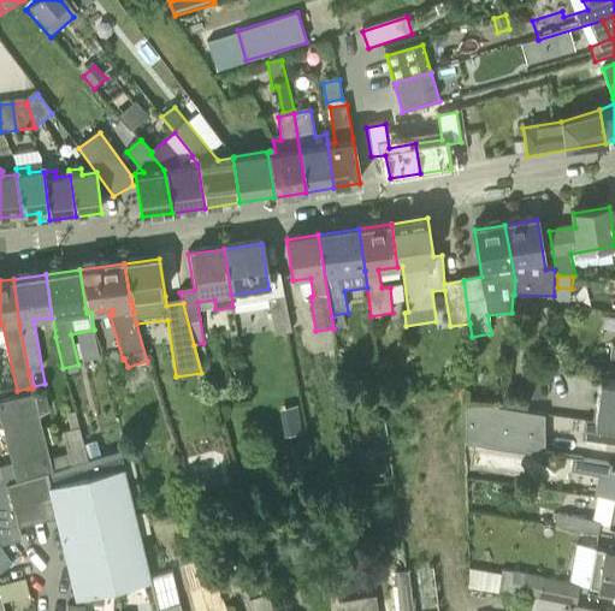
[(268,298),(276,337),(291,334),(284,296),(268,298)]
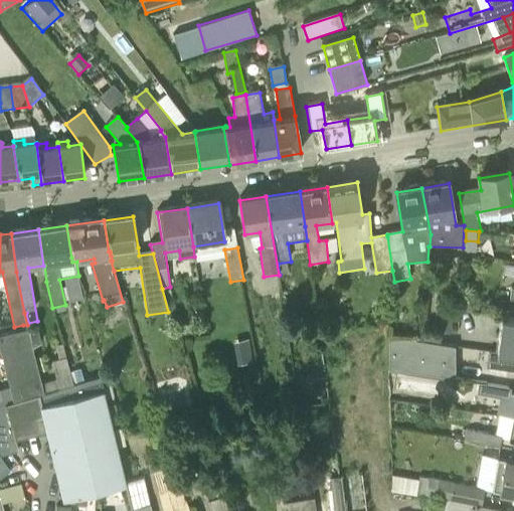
[(513,320),(502,318),(497,353),(513,355),(513,320)]
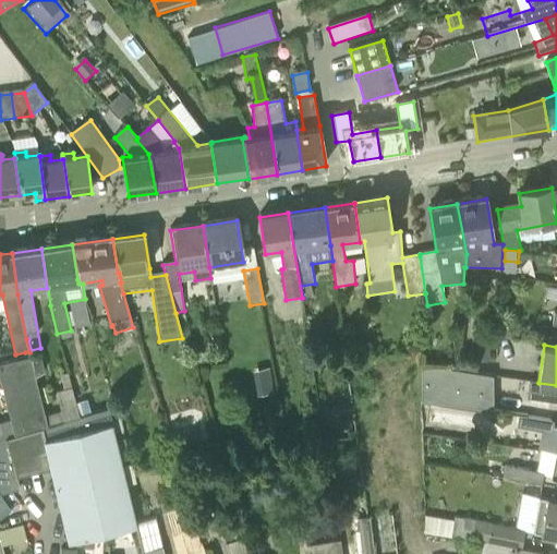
[(476,347),(476,363),(491,362),(491,347),(476,347)]
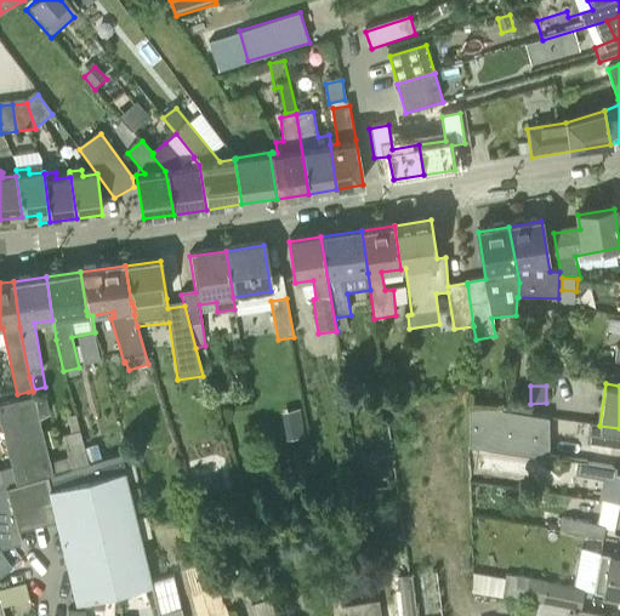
[(34,398),(30,399),(35,420),(40,418),(50,416),(45,395),(34,398)]
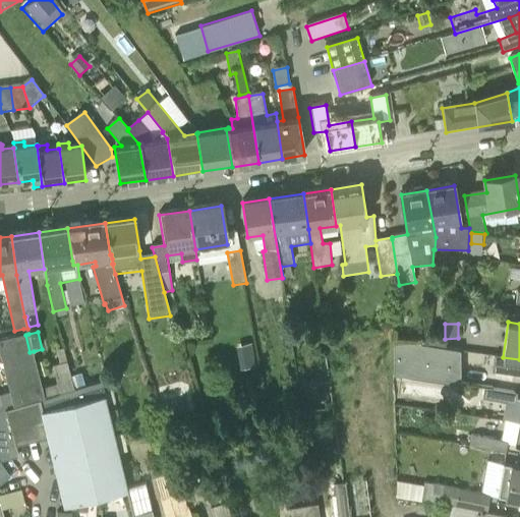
[(0,355),(13,408),(42,400),(30,352),(25,335),(0,340),(0,355)]
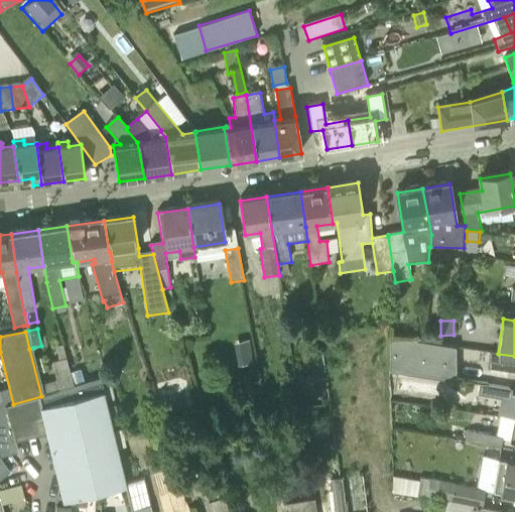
[(424,343),(441,346),(442,337),(425,336),(424,343)]
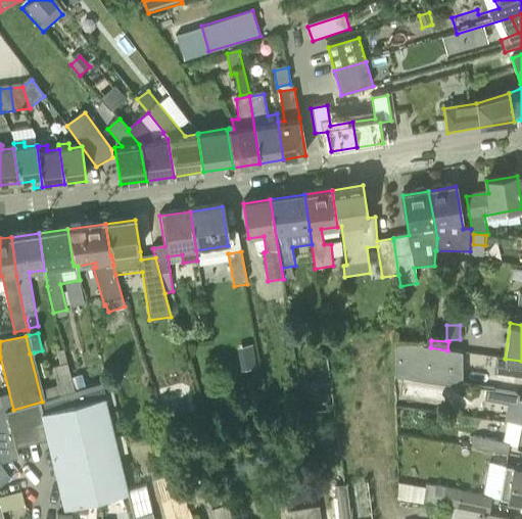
[(447,350),(430,347),(411,344),(395,346),(395,378),(463,388),(463,352),(447,350)]
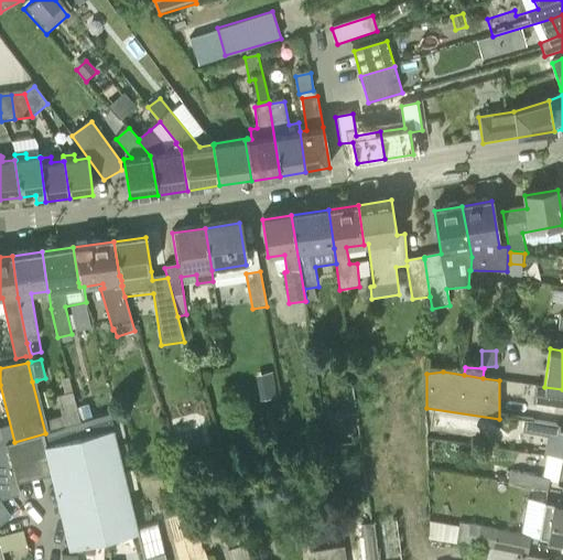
[(57,397),(62,417),(65,428),(82,422),(77,408),(69,378),(62,380),(65,395),(57,397)]
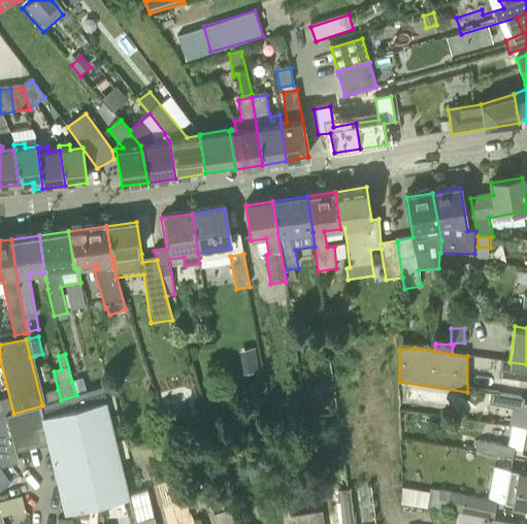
[(526,364),(509,362),(501,361),(499,379),(526,383),(526,364)]
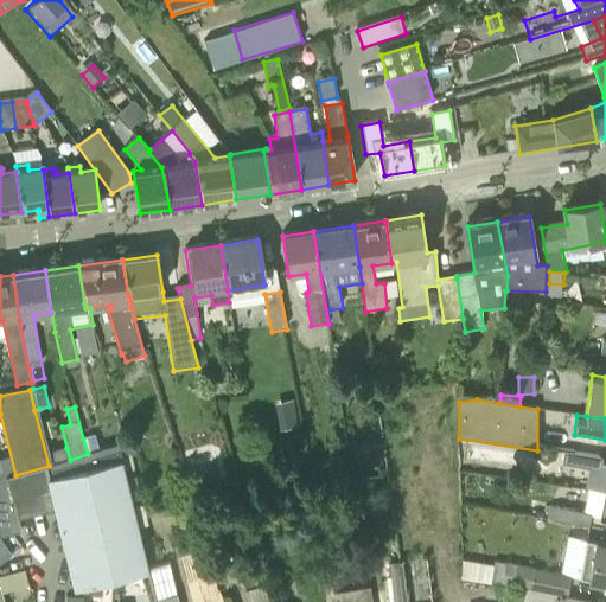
[(96,436),(83,439),(88,454),(101,450),(96,436)]
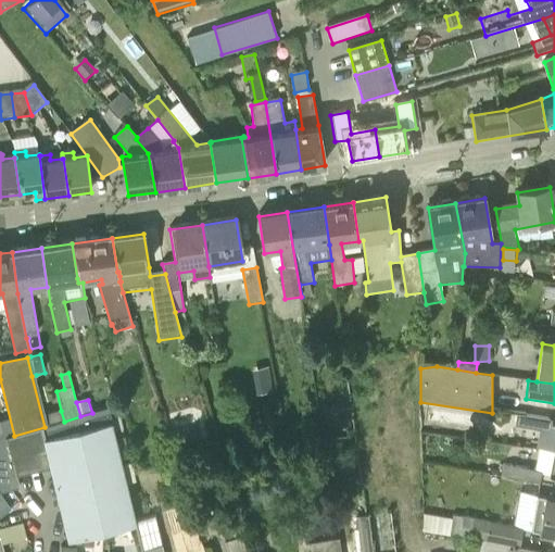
[(51,467),(68,542),(124,528),(137,525),(109,409),(92,413),(80,416),(64,422),(45,427),(14,436),(7,438),(17,476),(51,467)]
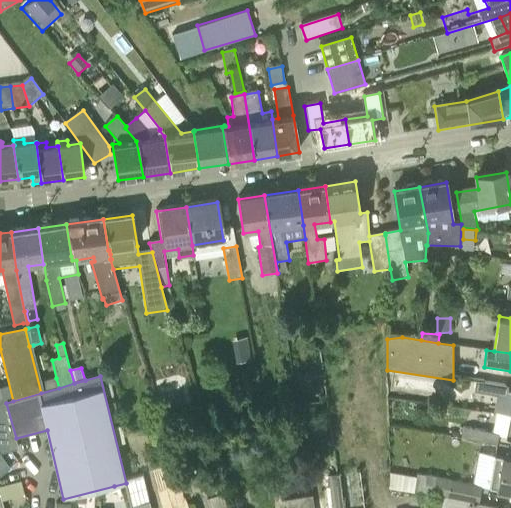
[(482,395),(505,399),(507,388),(484,384),(482,395)]
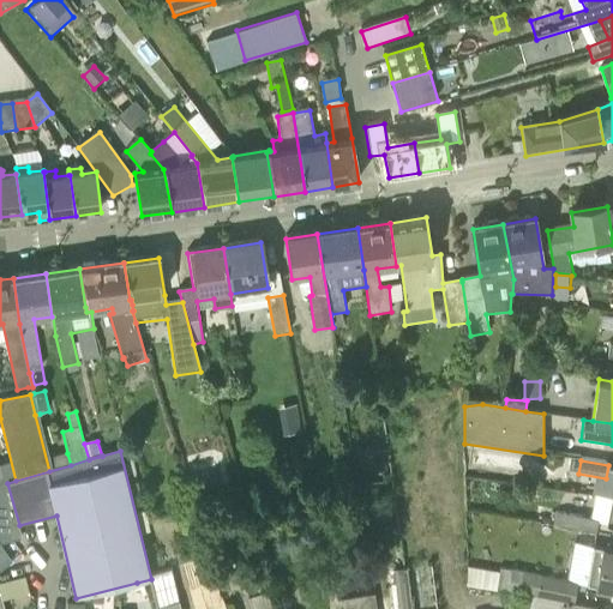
[(374,463),(376,475),(390,472),(388,462),(374,463)]
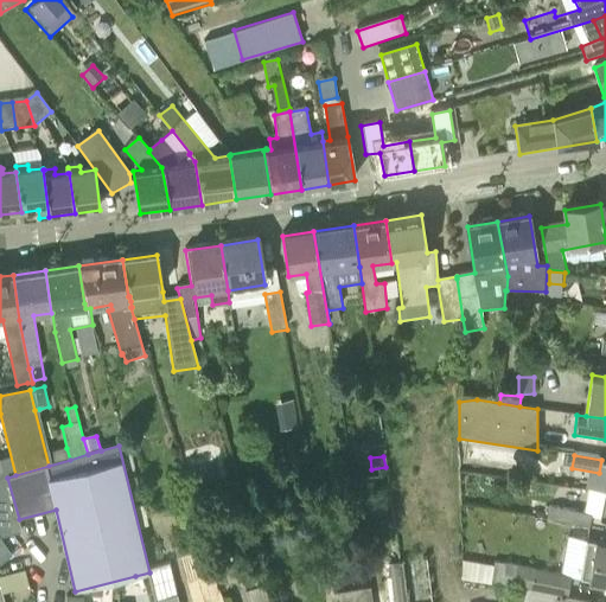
[(0,567),(13,556),(0,539),(23,533),(19,519),(7,478),(0,479),(0,567)]
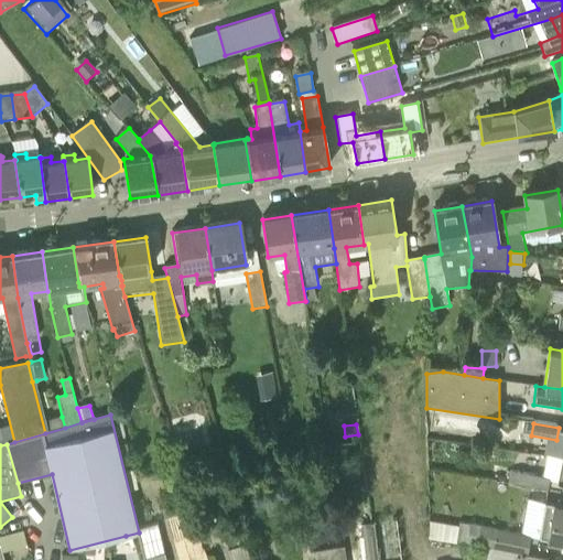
[(509,485),(548,493),(551,480),(511,472),(509,485)]
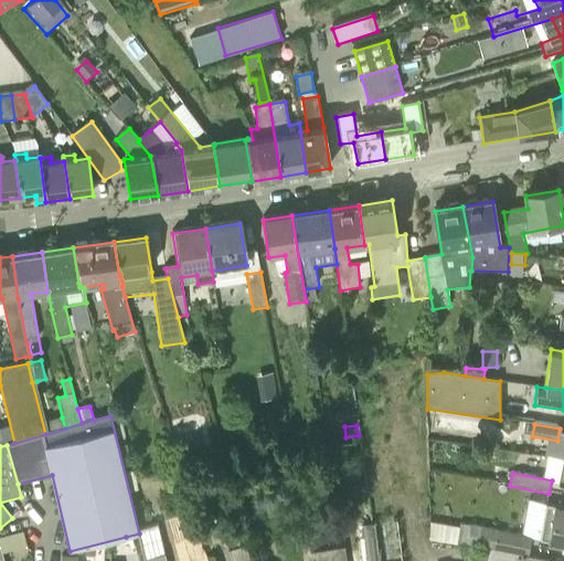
[(559,508),(555,507),(549,542),(563,546),(563,504),(560,504),(559,508)]
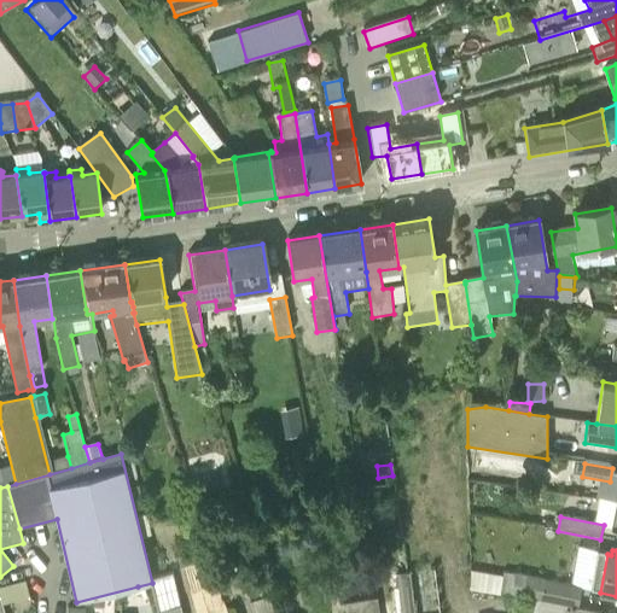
[(409,572),(414,612),(443,612),(438,568),(409,572)]
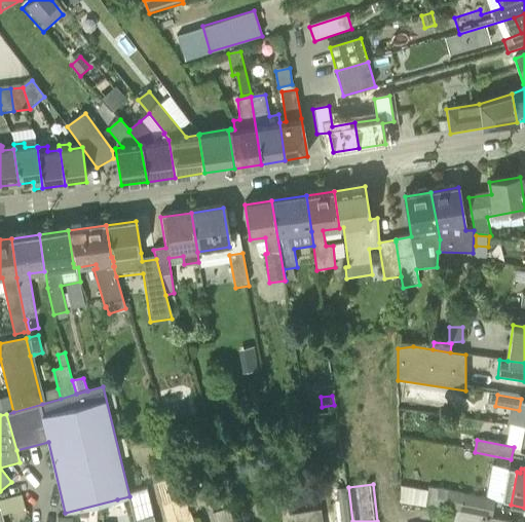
[(492,519),(495,500),(463,494),(439,489),(438,490),(428,488),(424,507),(459,514),(486,518),(492,519)]
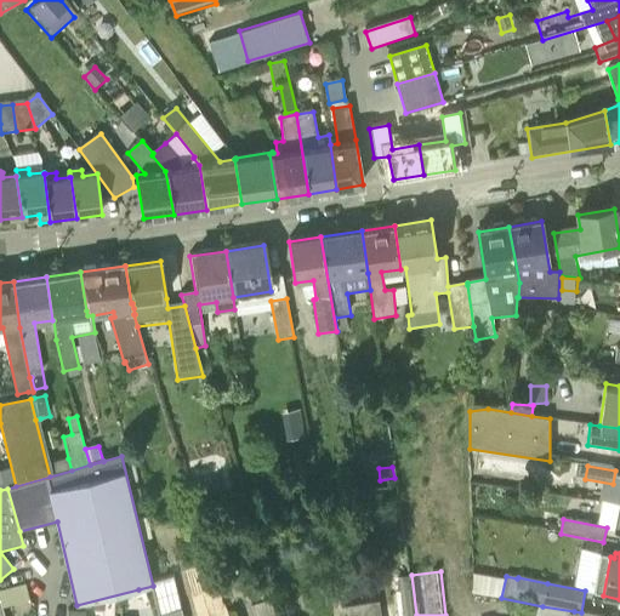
[(26,586),(0,593),(0,597),(1,603),(4,609),(29,602),(26,586)]
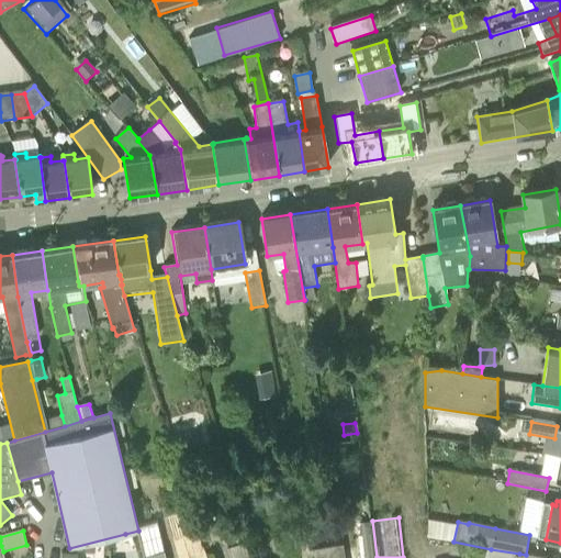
[(231,538),(233,547),(243,545),(239,536),(231,538)]
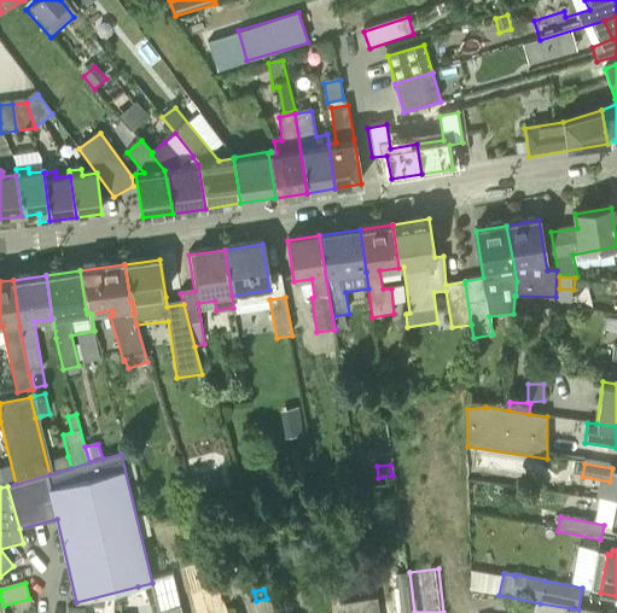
[(250,602),(254,612),(274,612),(269,597),(267,599),(256,601),(250,602)]
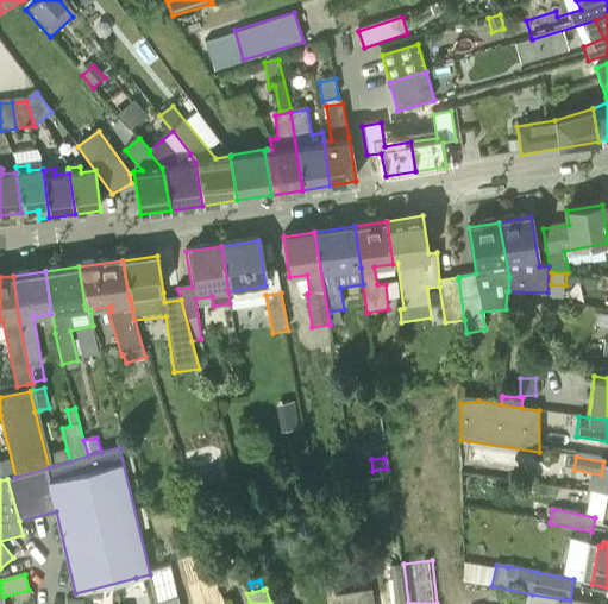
[(102,601),(102,590),(93,590),(93,601),(102,601)]
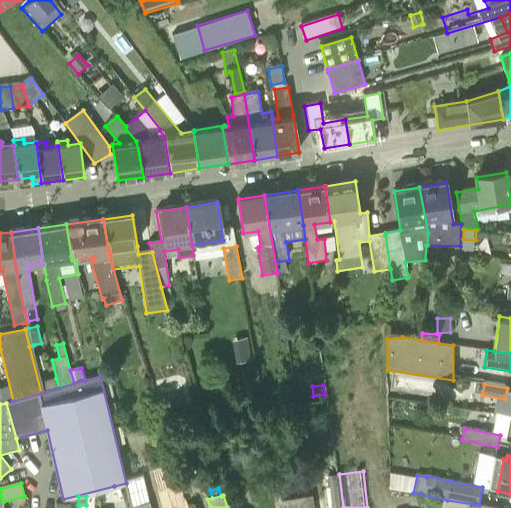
[(285,501),(286,507),(313,507),(312,496),(285,501)]
